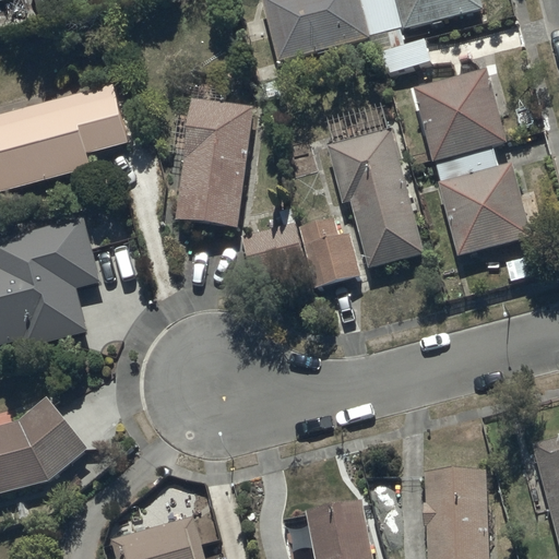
[(263,0),(276,62),(369,43),(360,0),(263,0)]
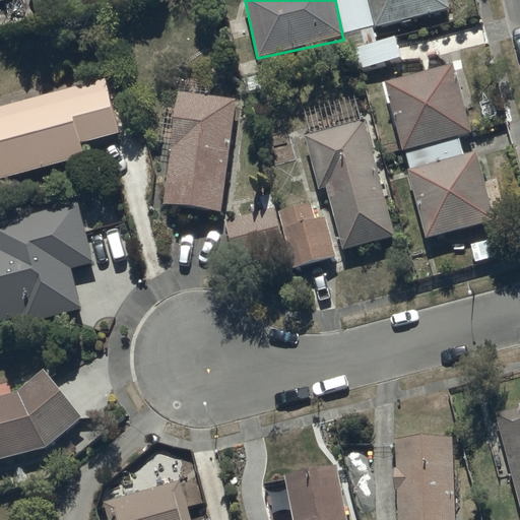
[(452,9),(449,0),(370,0),(378,29),(452,9)]
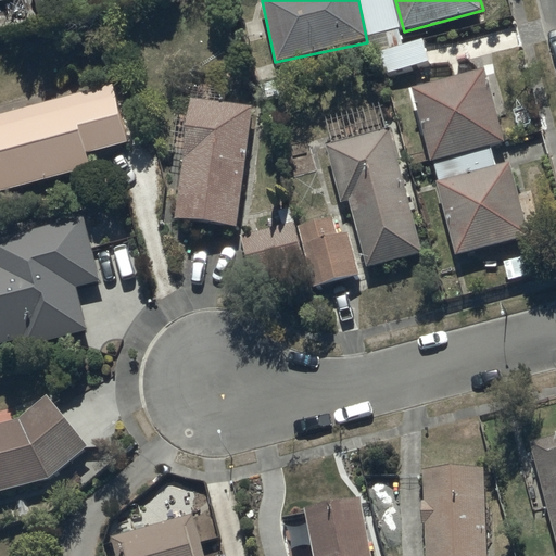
[(484,68),(413,88),(428,162),(432,161),(439,184),(434,185),(454,256),(530,236),(528,229),(538,226),(528,191),(518,194),(509,161),(496,164),(491,144),(505,141),(484,68)]
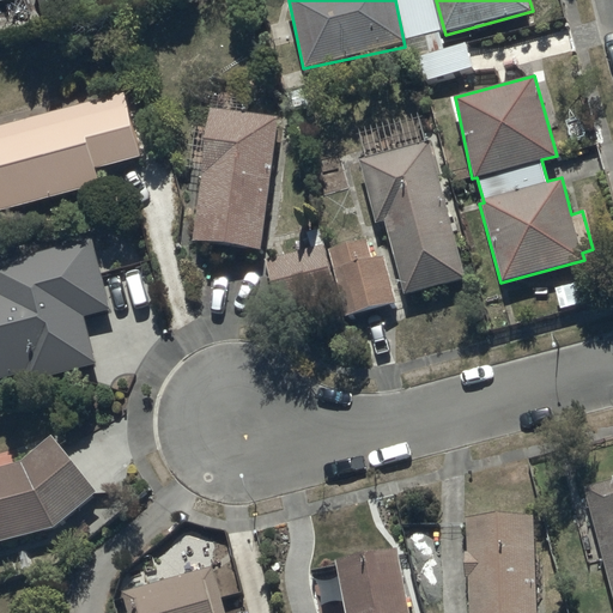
[(126,91),(0,125),(0,211),(101,183),(96,167),(143,153),(126,91)]
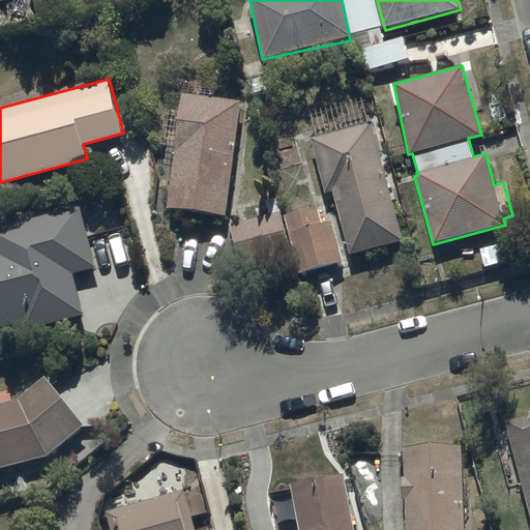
[(228,217),(241,101),(181,94),(168,211),(228,217)]
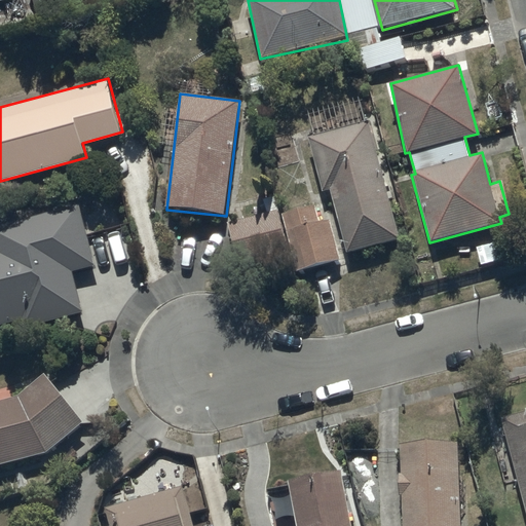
[(346,253),(400,238),(369,120),(309,136),(324,191),(330,189),(346,253)]
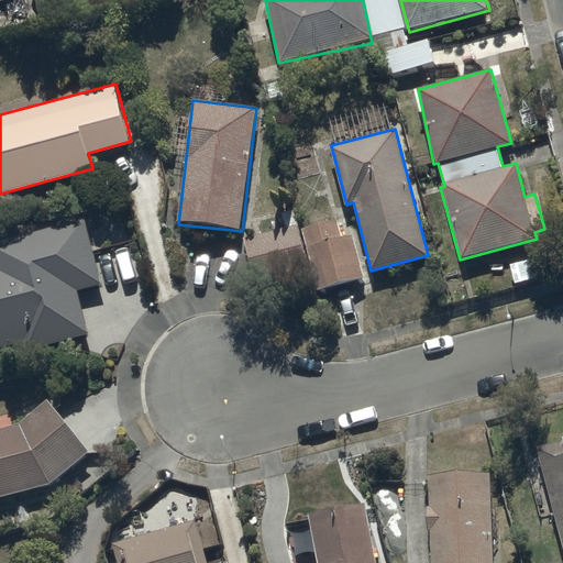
[(0,345),(20,340),(23,350),(89,333),(77,288),(103,282),(86,216),(0,238),(0,345)]
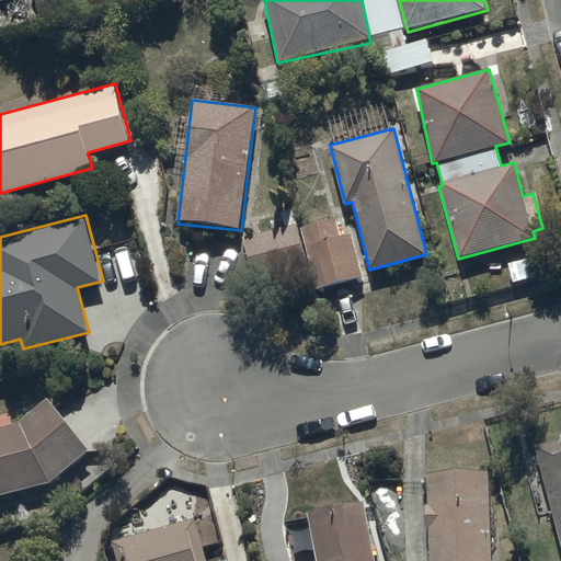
[(297,229),(308,272),(312,287),(361,275),(351,235),(339,237),(334,219),(297,229)]
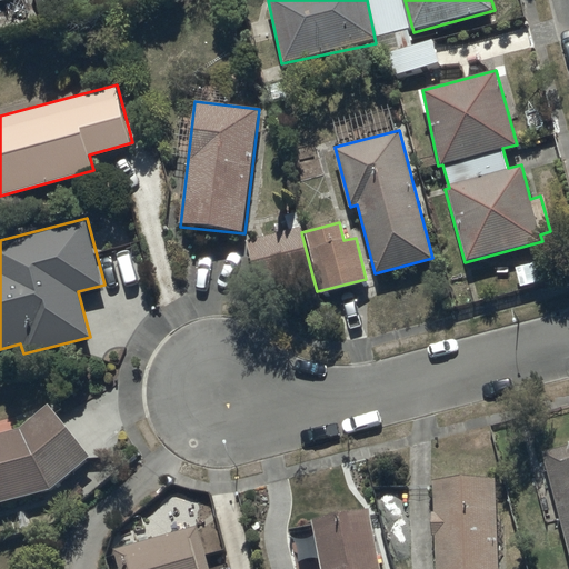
[(300,228),(247,242),(260,289),(312,276),(301,232),(300,228)]
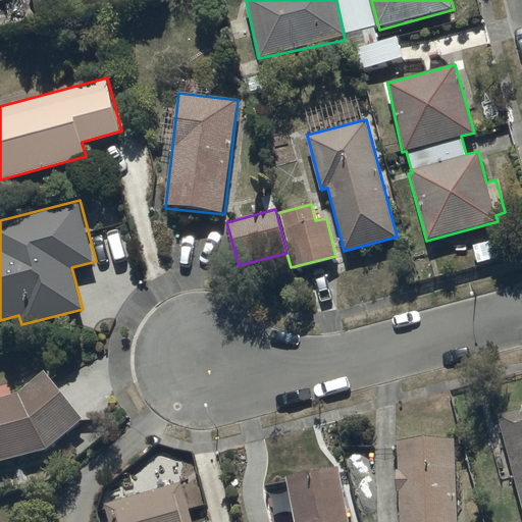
[(0,457),(45,446),(83,419),(48,368),(9,394),(0,396),(0,457)]
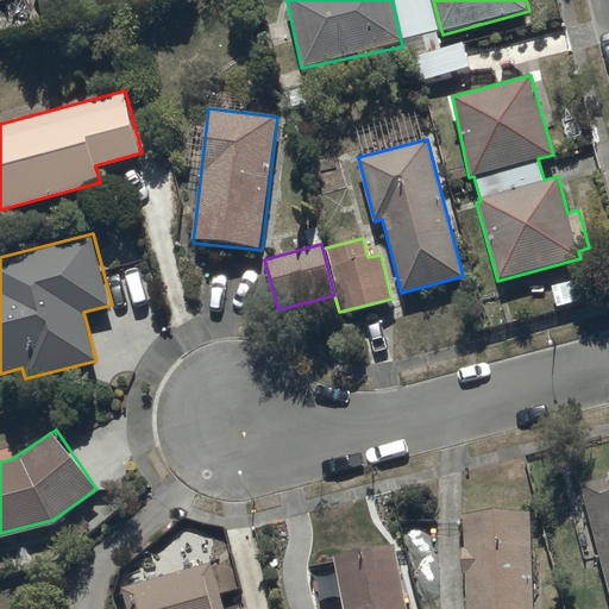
[(608,476),(581,484),(608,590),(608,476)]
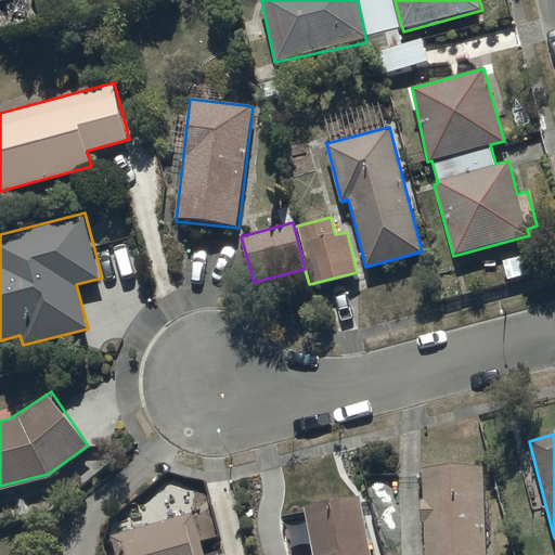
[(482,554),(482,464),(420,465),(421,554),(482,554)]
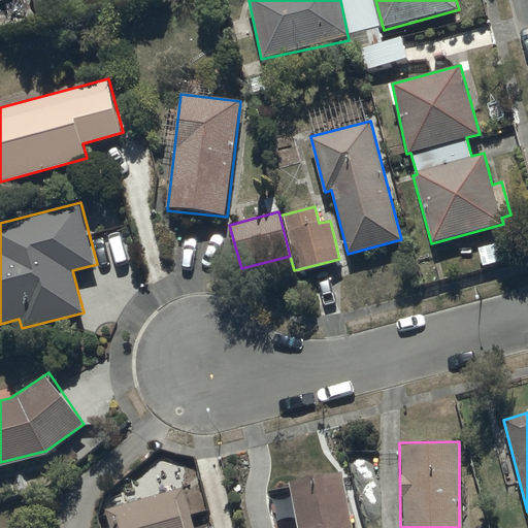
[(298,527),(353,527),(341,470),(289,482),(298,527)]
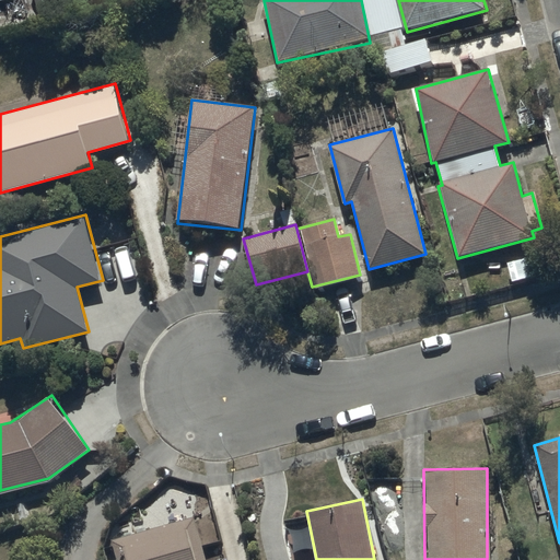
[(209,559),(199,517),(113,540),(118,559),(209,559)]
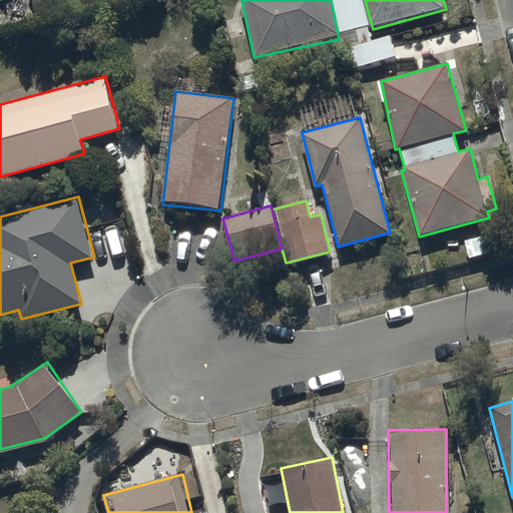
All buildings are outlined.
